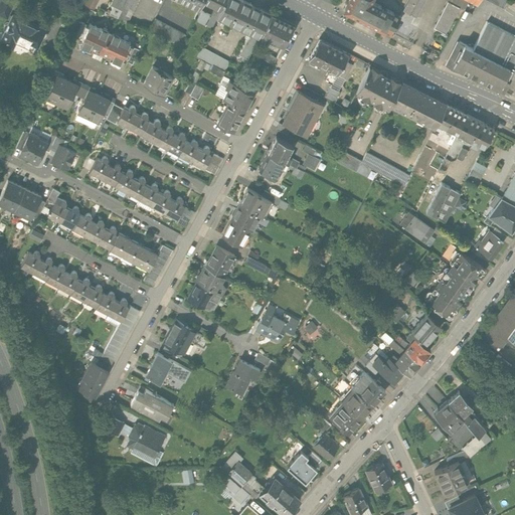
[(0,0),(0,13),(11,19),(13,15),(9,13),(15,0),(0,0)]
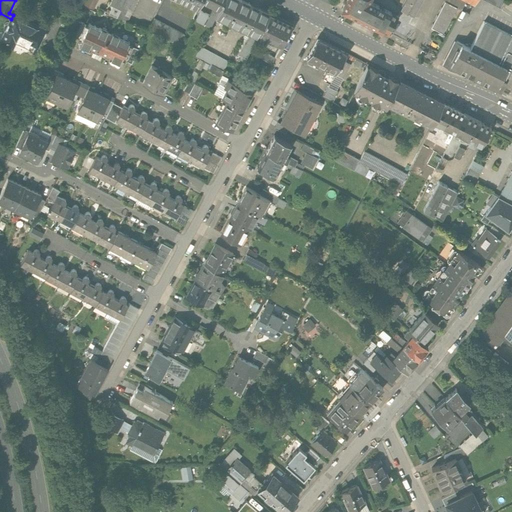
[(108,13),(116,17),(124,0),(111,0),(110,3),(112,5),(108,13)]
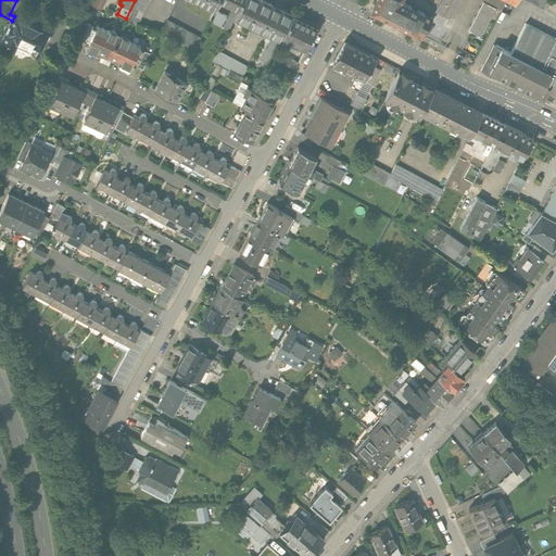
[(149,0),(135,0),(126,19),(137,24),(149,0)]
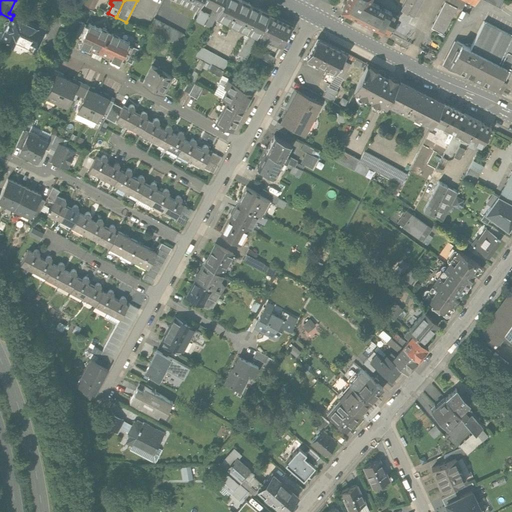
[(179,0),(197,9),(201,1),(201,0),(179,0)]
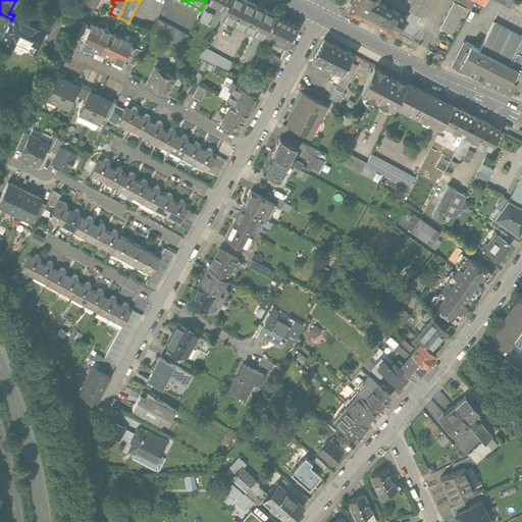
[(214,28),(220,16),(227,0),(205,0),(205,1),(218,7),(214,15),(204,11),(199,20),(214,28)]
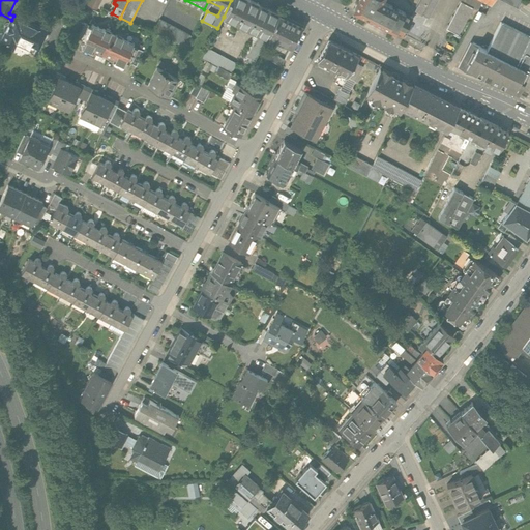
[(266,38),(268,39),(278,15),(249,0),(231,0),(224,17),(258,34),(266,38)]
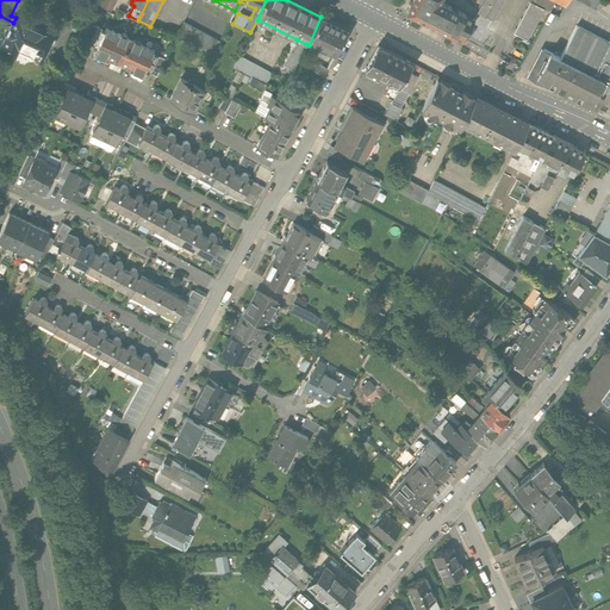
[(410,0),(406,10),(462,39),(473,18),(439,0),(437,0),(410,0)]
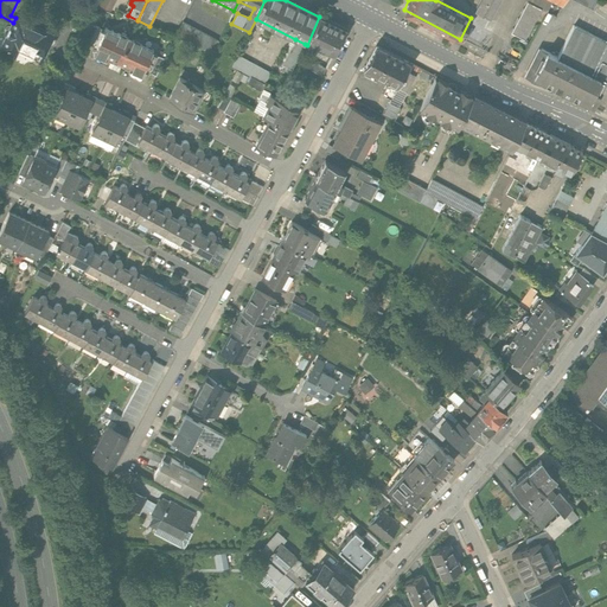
[(435,0),(436,0),(471,18),(474,12),(480,0),(435,0)]
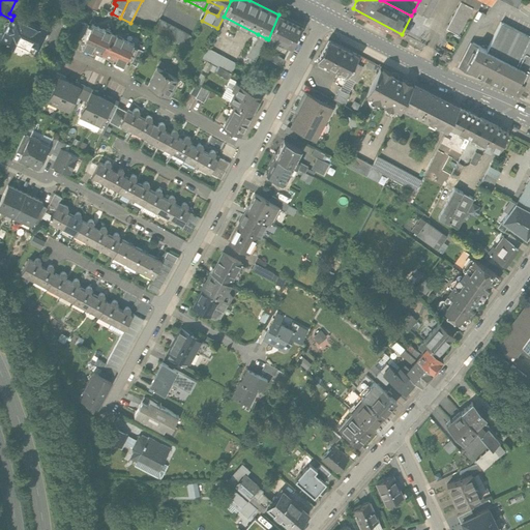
[(491,5),(493,0),(419,0),(414,10),(428,18),(436,0),(480,0),(482,1),(491,5)]
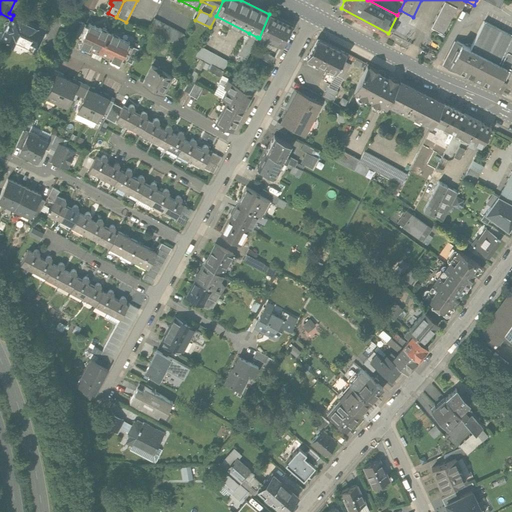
[(456,19),(466,1),(464,0),(444,0),(431,27),(442,33),(451,16),(456,19)]
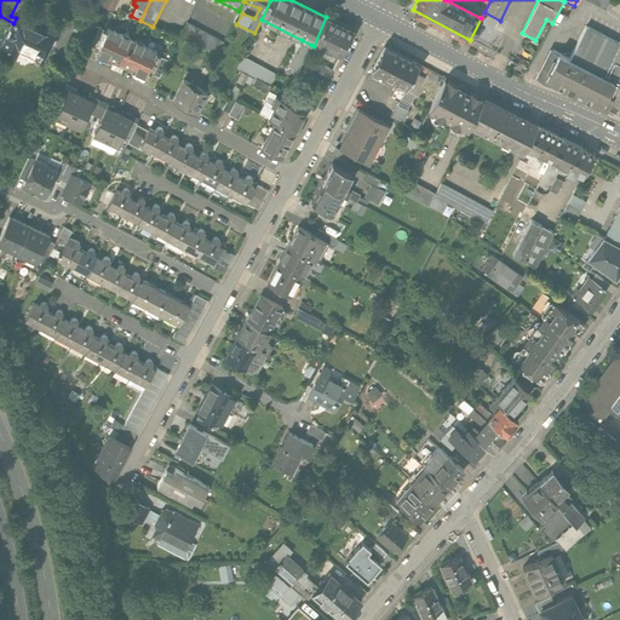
[(610,0),(585,0),(606,10),(610,0)]
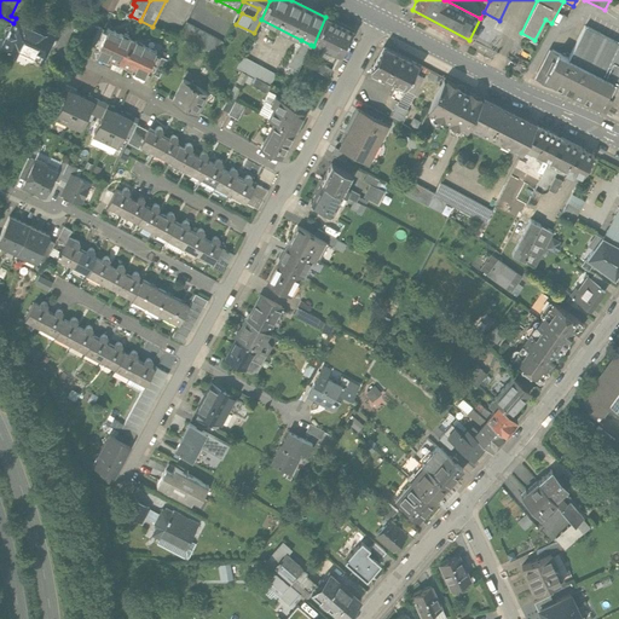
[(353,30),(325,17),(313,46),(322,50),(325,44),(341,52),(353,30)]
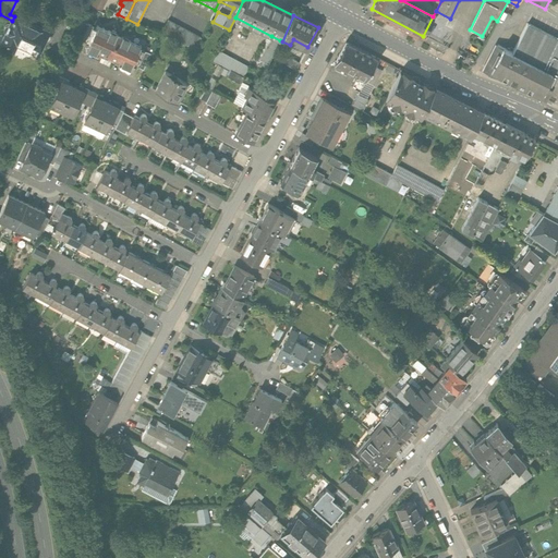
[(48,33),(14,16),(12,21),(10,24),(8,24),(5,25),(4,27),(4,29),(7,32),(1,44),(12,49),(15,41),(29,49),(33,56),(36,57),(45,40),(47,41),(49,40),(51,38),(50,35),(48,33)]
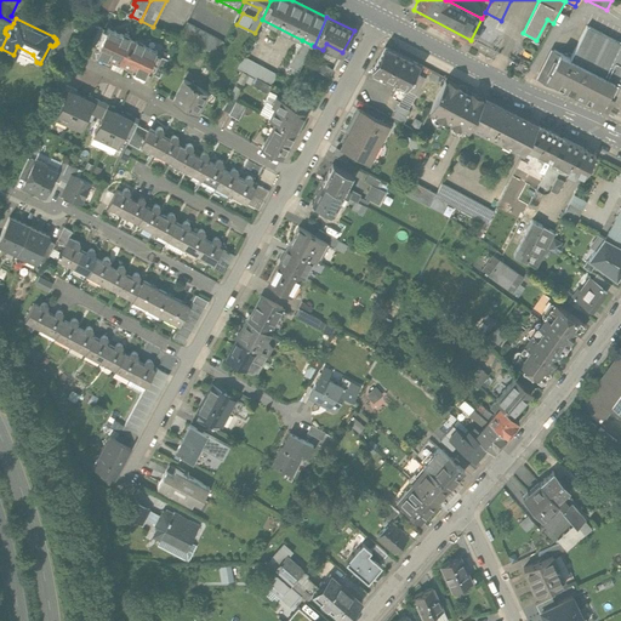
[(187,23),(180,36),(217,55),(223,43),(187,23)]
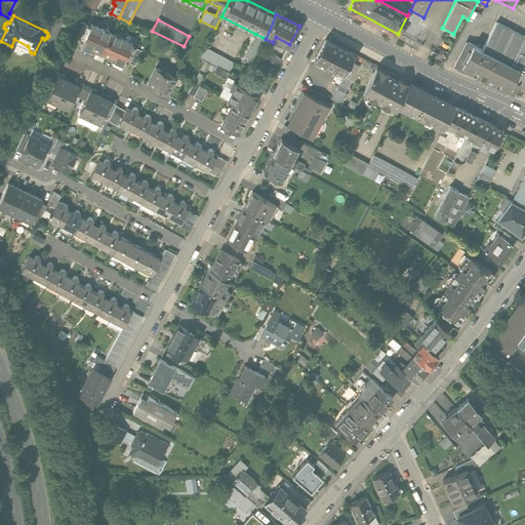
[(524,36),(496,23),(482,49),(519,69),(524,72),(524,36)]
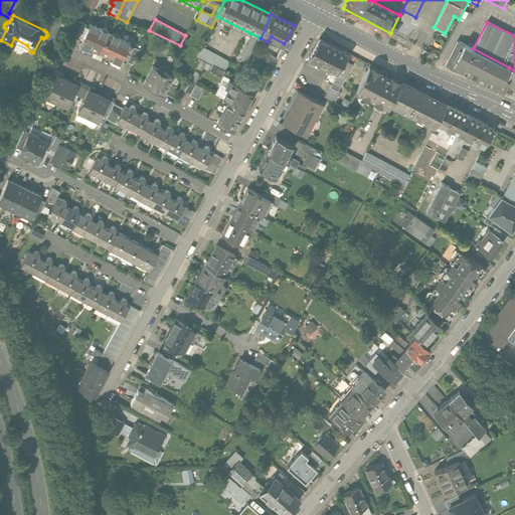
[(78,45),(99,54),(110,33),(89,23),(78,45)]
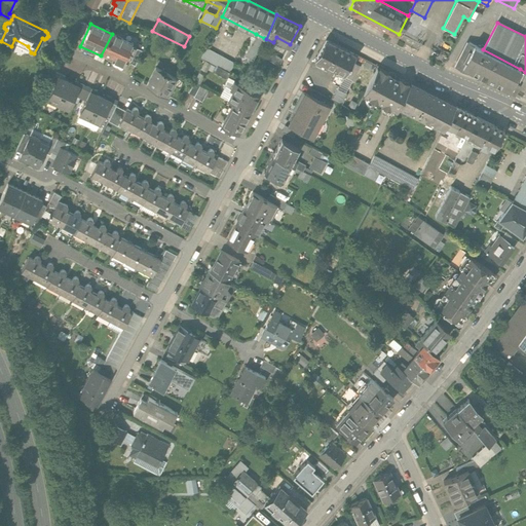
[(133,43),(112,34),(101,55),(121,66),(124,61),(132,45),(133,43)]
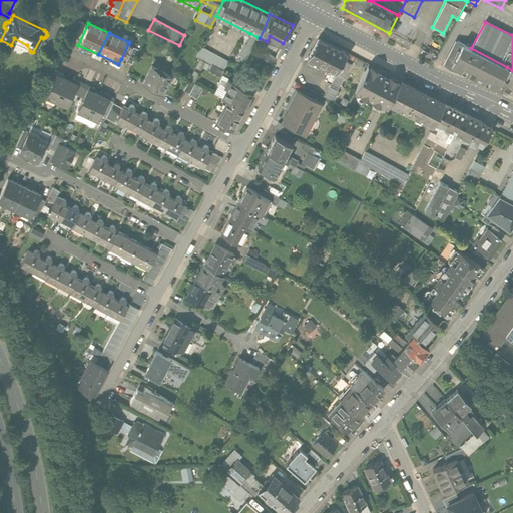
[(239,55),(246,58),(258,37),(249,33),(240,50),(241,50),(239,55)]
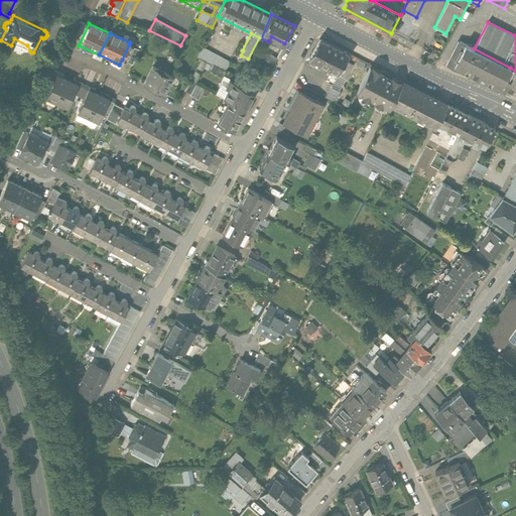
[(349,53),(319,38),(308,57),(330,69),(325,80),(332,84),(337,74),(345,79),(353,63),(345,59),(349,53)]
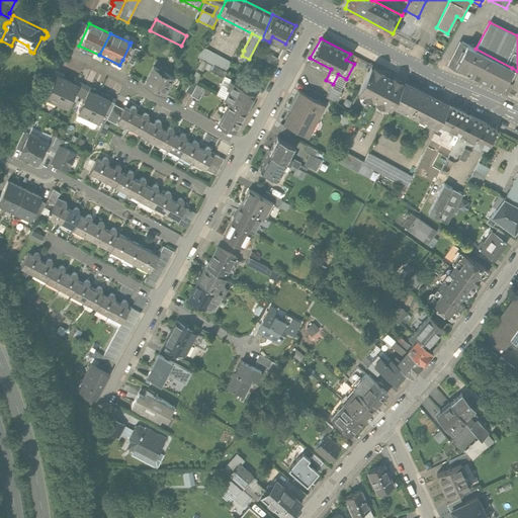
[(501,89),(512,68),(476,49),(461,41),(450,63),(501,89)]
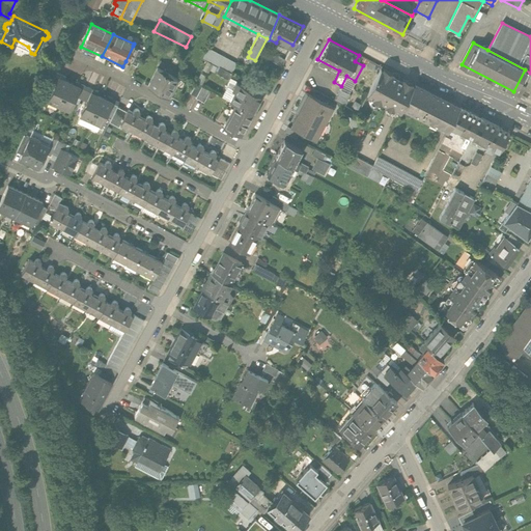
[(143,51),(133,46),(126,61),(136,66),(143,51)]
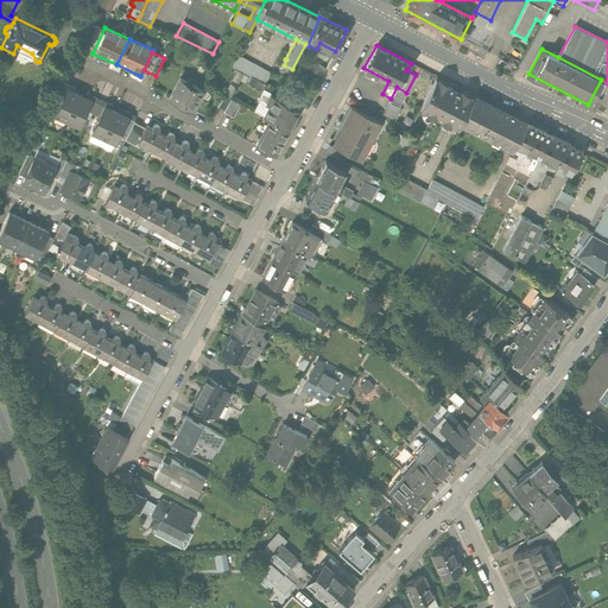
[(232,65),(252,76),(265,83),(271,73),(238,55),(232,65)]
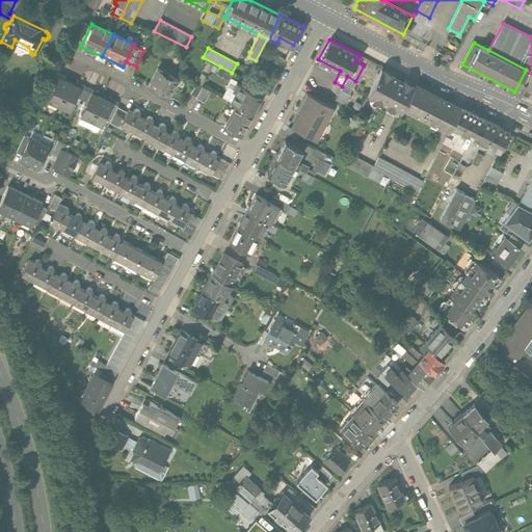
[(282,67),(285,59),(274,54),(271,60),(282,67)]
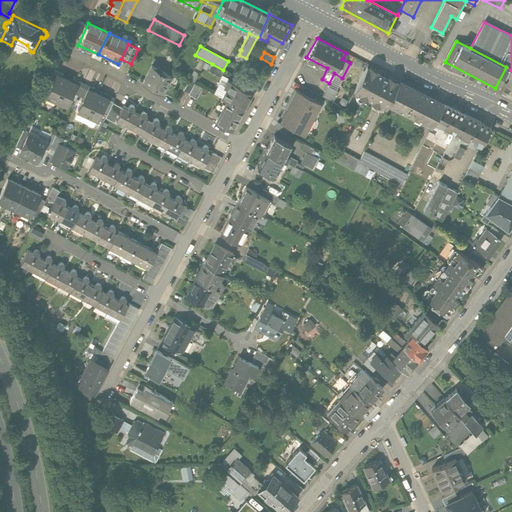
[(195,67),(201,70),(205,61),(199,59),(195,67)]
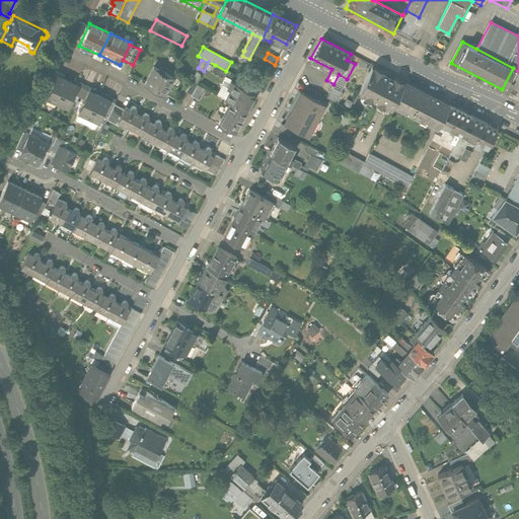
[(222,77),(226,71),(215,65),(211,71),(222,77)]
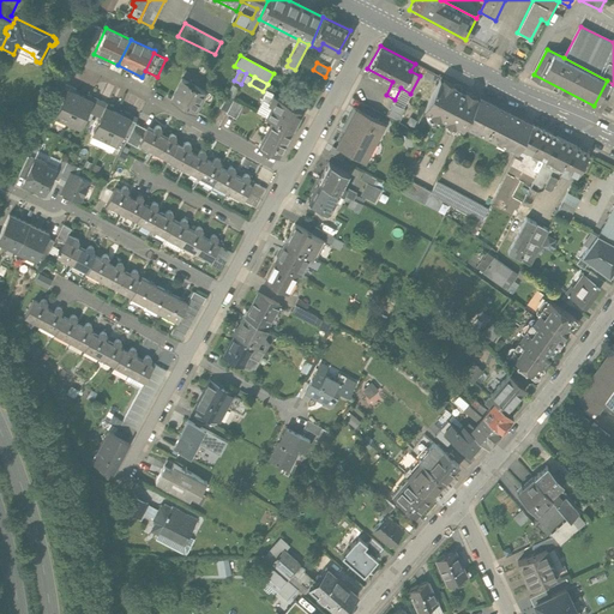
[(170,98),(194,112),(200,98),(199,97),(203,90),(181,78),(170,98)]
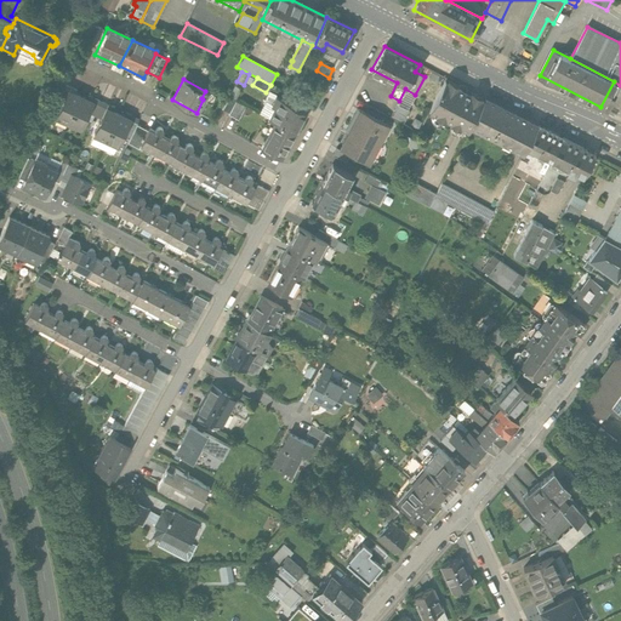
[(484,101),(445,80),(429,110),(468,131),(469,127),(484,101)]
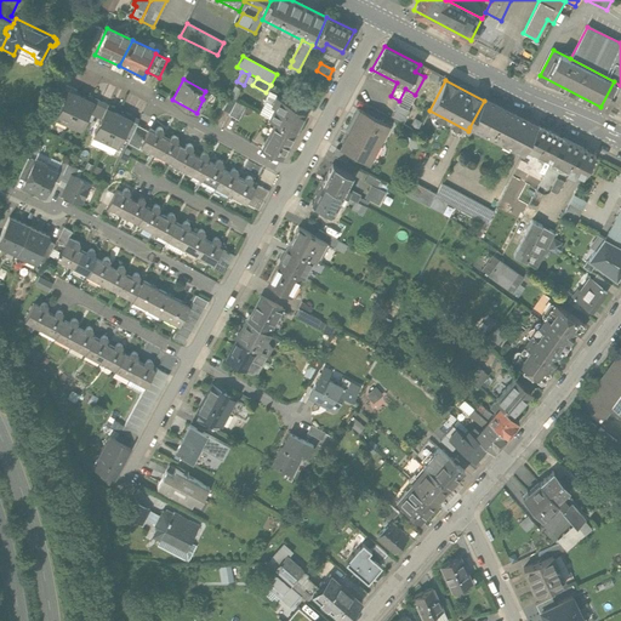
[(620,87),(620,85),(614,81),(600,107),(609,112),(620,87)]
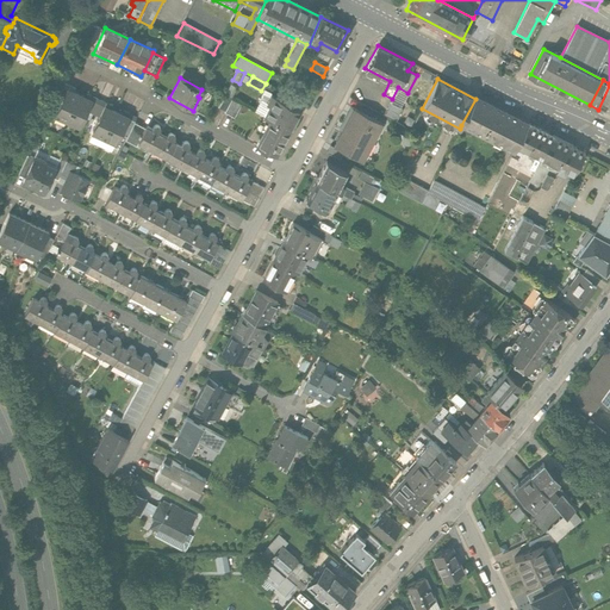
[(57,94),(63,97),(69,85),(63,82),(57,94)]
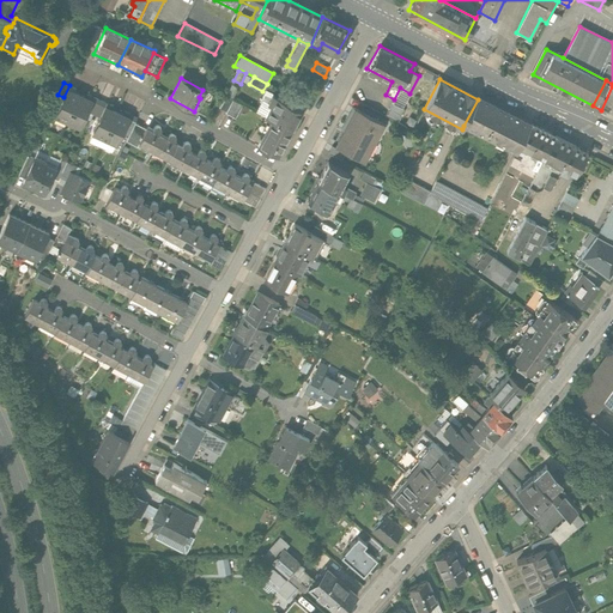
[(226,93),(234,97),(238,87),(231,84),(226,93)]
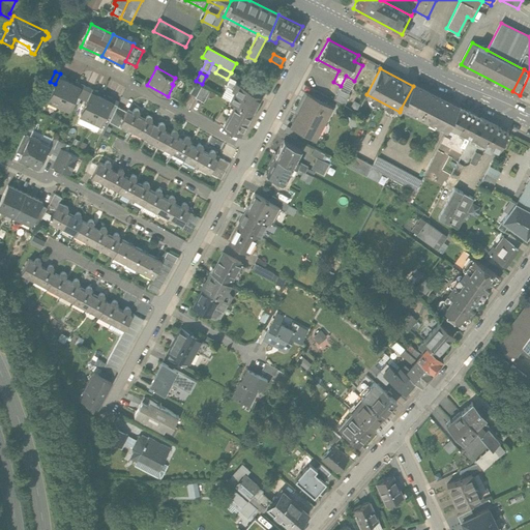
[(48,98),(58,104),(68,81),(64,79),(65,77),(60,74),(55,84),(48,98)]
